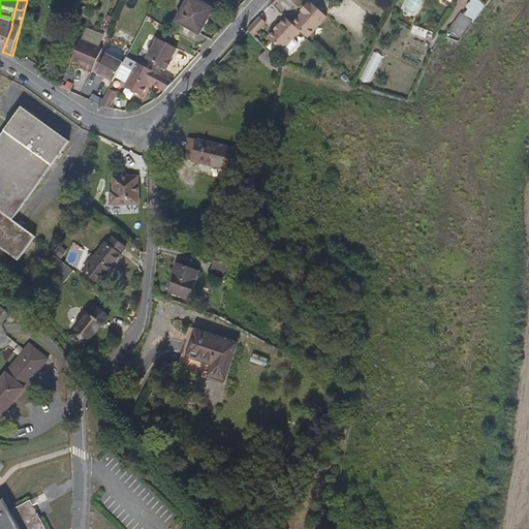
[(213,10),(193,0),(188,0),(177,23),(199,35),(213,10)]
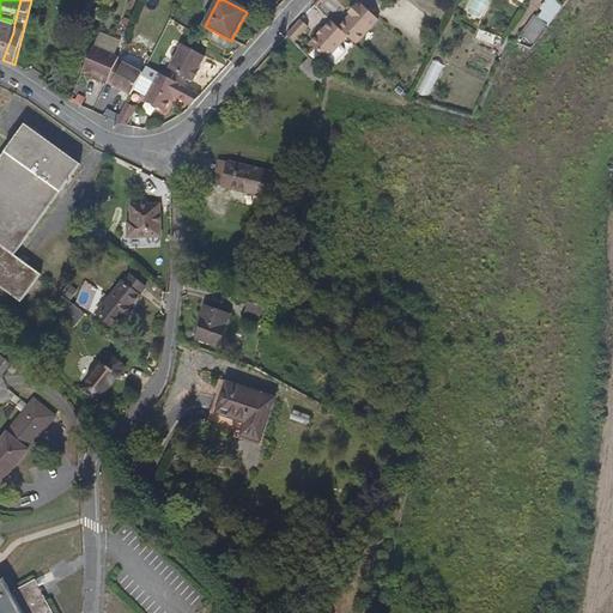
[(319,0),(313,7),(317,11),(326,0),(319,0)]
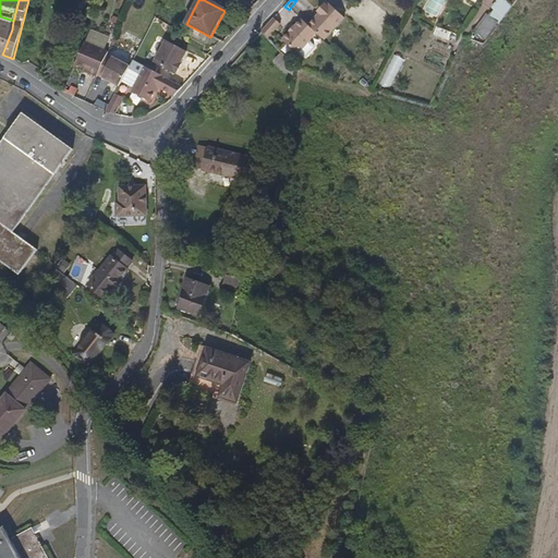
[(493,0),(487,11),(502,20),(509,8),(496,0),(493,0)]
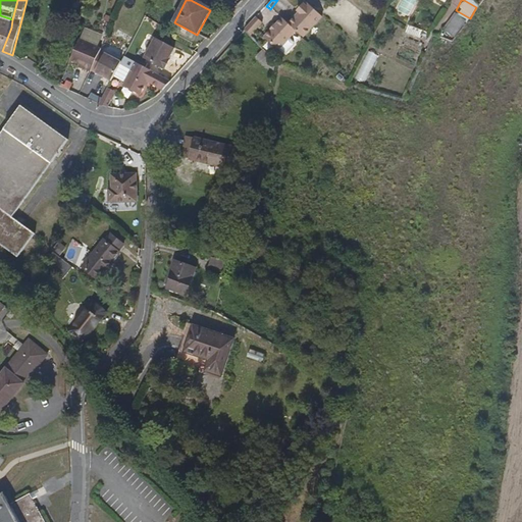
[(295,32),(303,39),(322,17),(307,4),(304,7),(302,4),(296,11),(298,13),(288,24),(295,32)]
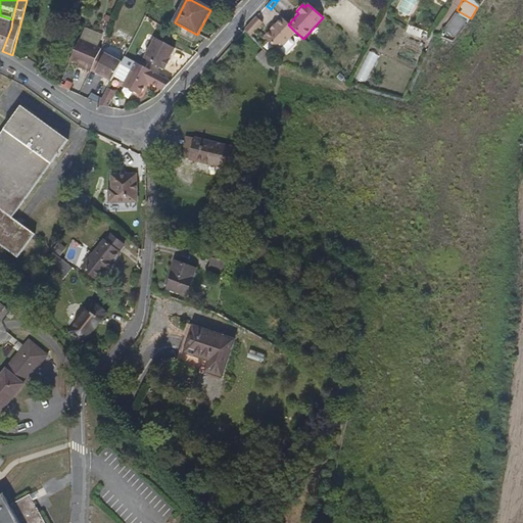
[(455,39),(467,21),(458,14),(444,33),(455,39)]
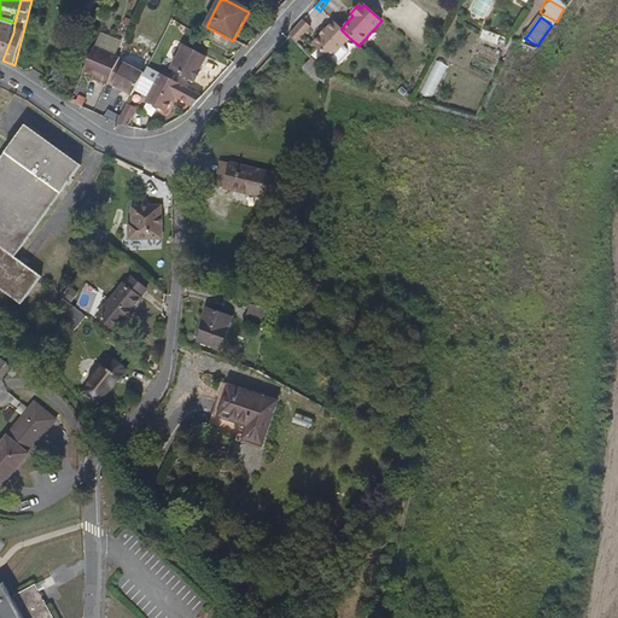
[(0,59),(3,60),(13,33),(15,23),(0,18),(0,59)]
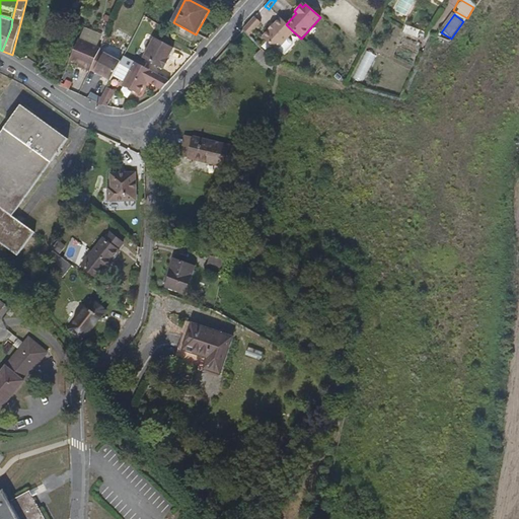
[(242,30),(249,38),(261,25),(253,18),(242,30)]
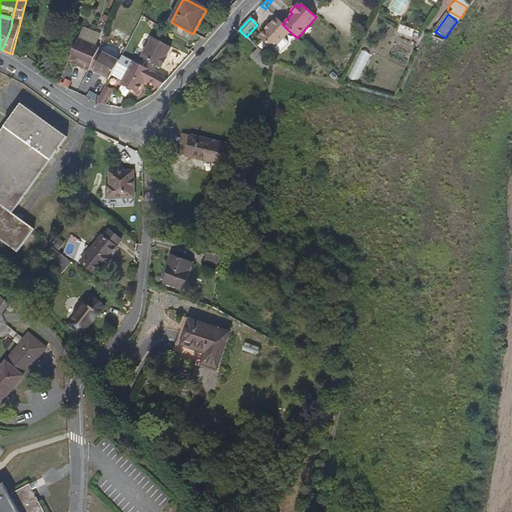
[(272,51),(289,31),(282,24),(276,19),(270,26),(265,31),(258,39),(272,51)]
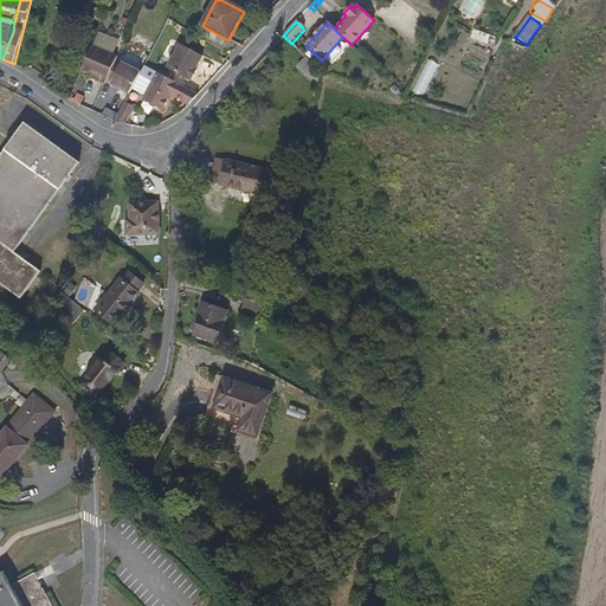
[(488,42),(490,31),(472,28),(470,39),(488,42)]
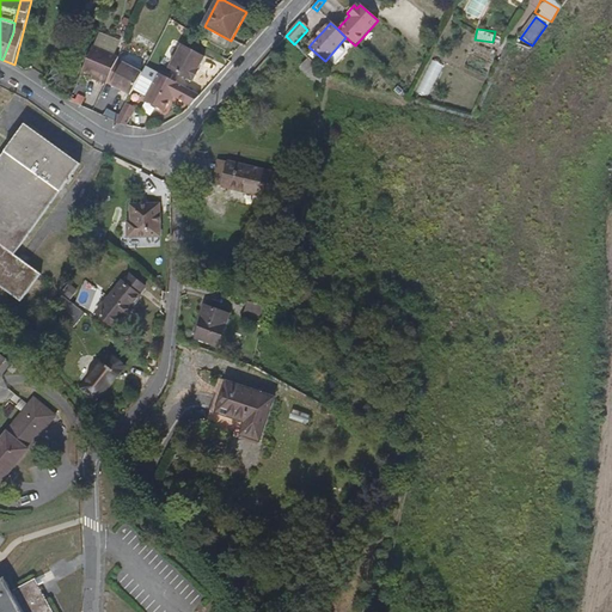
[(169,69),(190,80),(191,79),(193,79),(199,69),(197,67),(203,55),(182,44),(169,69)]
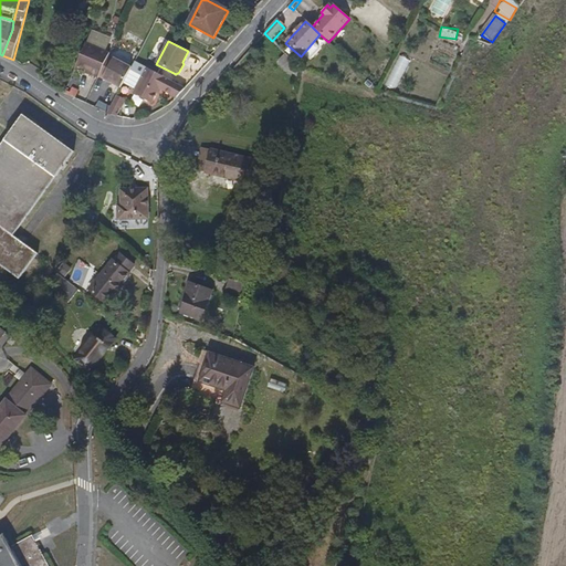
[(80,61),(82,62),(90,42),(88,42),(80,61)]
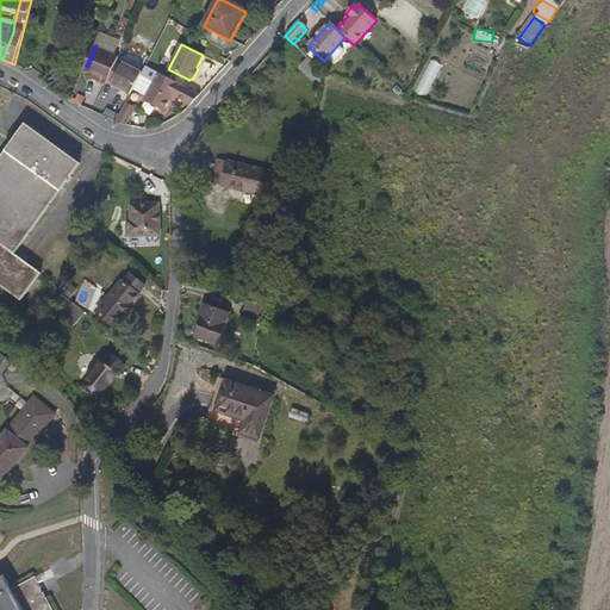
[(98,76),(107,81),(117,60),(118,56),(97,45),(88,67),(95,70),(99,73),(98,76)]
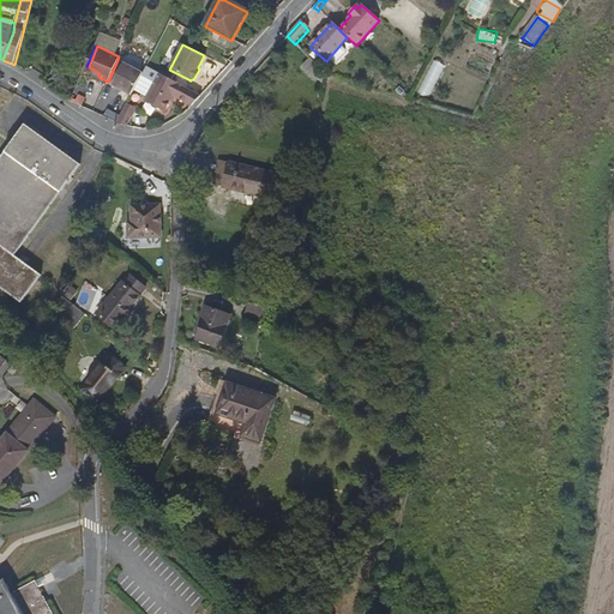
[(311,77),(319,67),(309,59),(301,67),(311,77)]
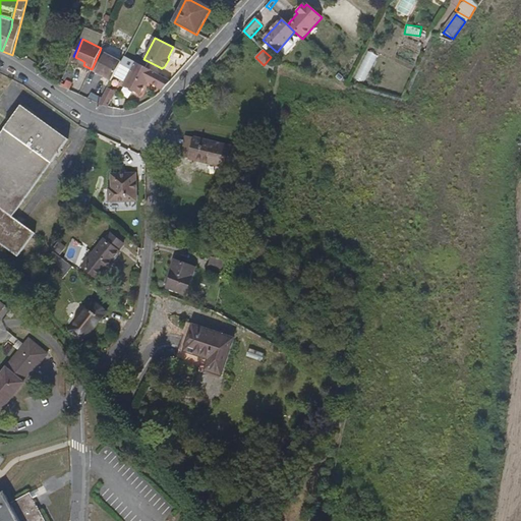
[(94,72),(104,53),(100,51),(92,69),(91,71),(94,72)]
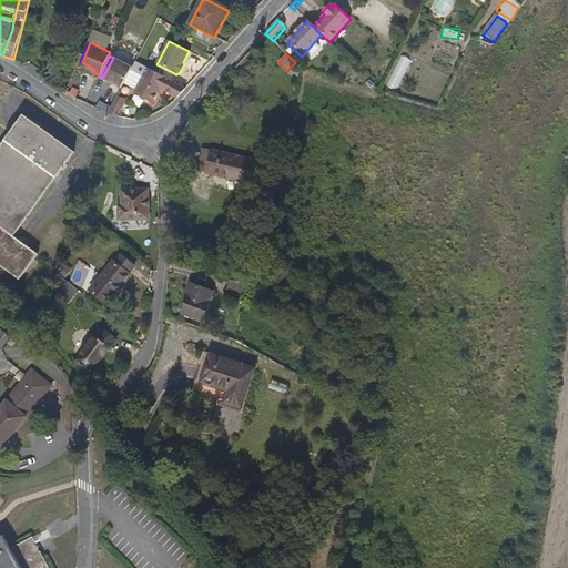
[(121,89),(131,68),(113,58),(102,79),(121,89)]
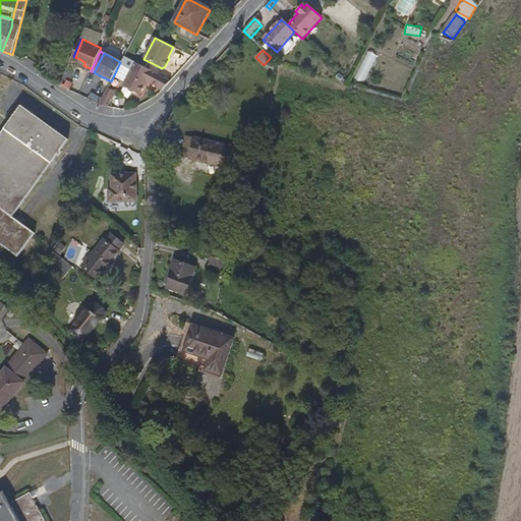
[(273,70),(276,62),(271,57),(264,65),(273,70)]
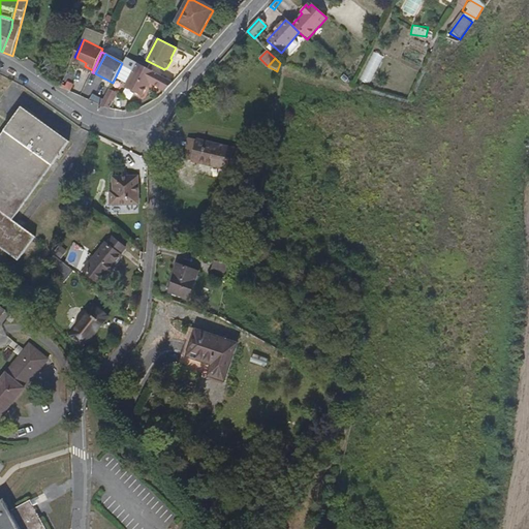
[(164,91),(173,82),(138,63),(125,88),(142,96),(149,83),(164,91)]
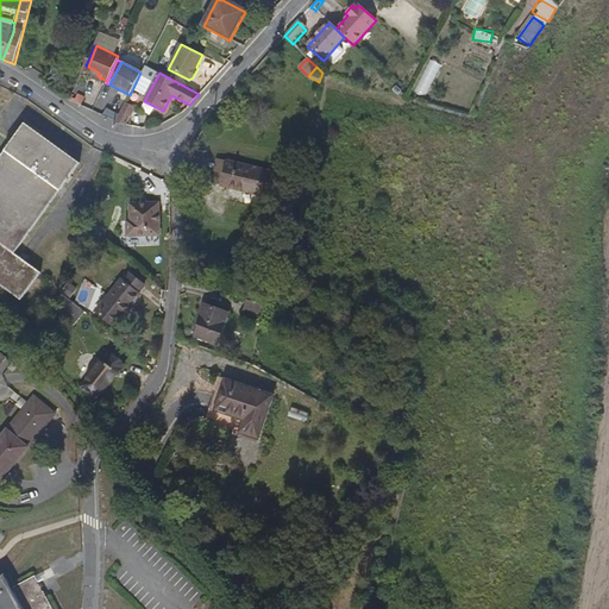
[(130,115),(133,107),(125,104),(120,112),(130,115)]
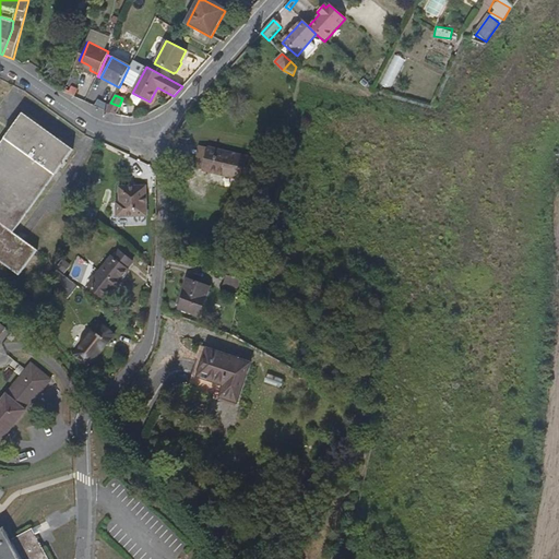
[(106,111),(105,114),(109,115),(116,115),(119,106),(110,103),(109,105),(106,111)]
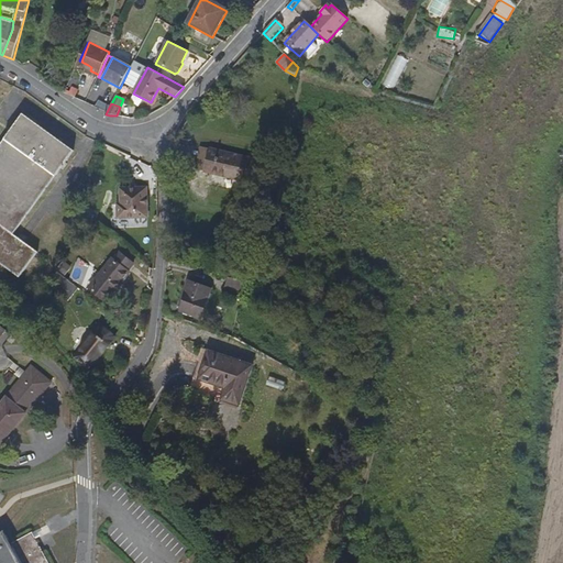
[(74,151),(23,114),(0,146),(0,263),(20,277),(37,253),(13,235),(74,151)]
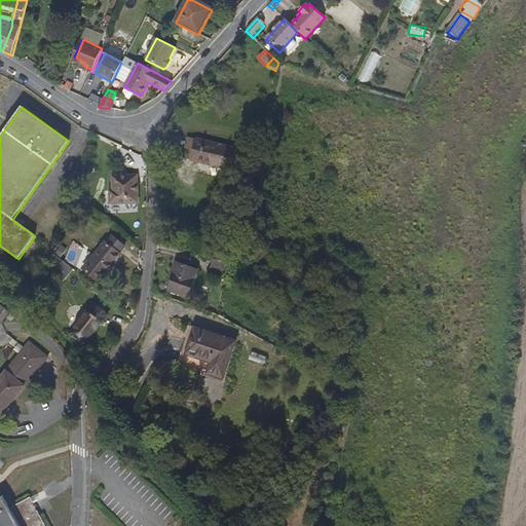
[(182,157),(190,159),(195,141),(187,139),(182,157)]
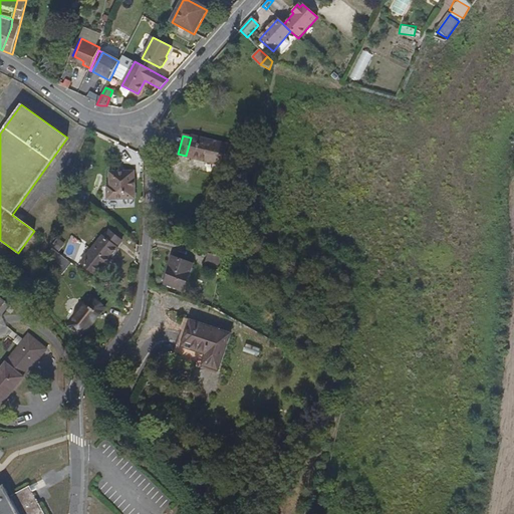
[(191,138),(186,156),(186,157),(225,167),(230,146),(191,136),(191,138)]
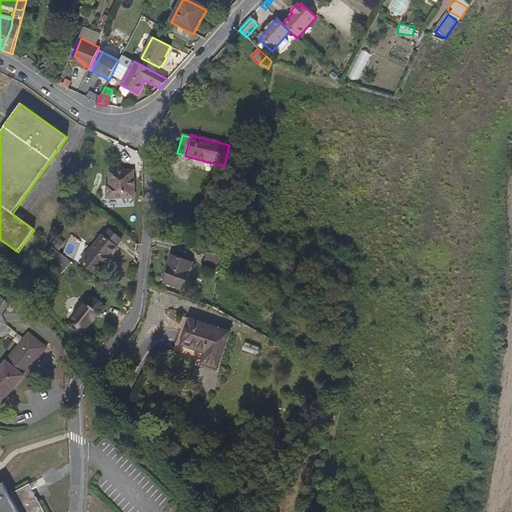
[(135,198),(133,171),(109,172),(109,186),(106,186),(107,199),(135,198)]
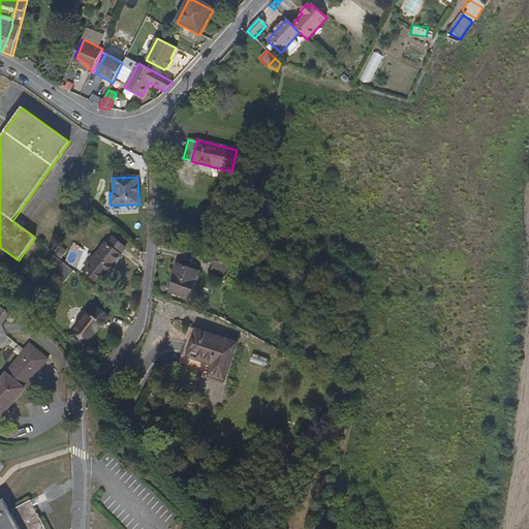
[(121,255),(126,248),(112,238),(106,244),(105,243),(83,271),(100,283),(121,256),(121,255)]
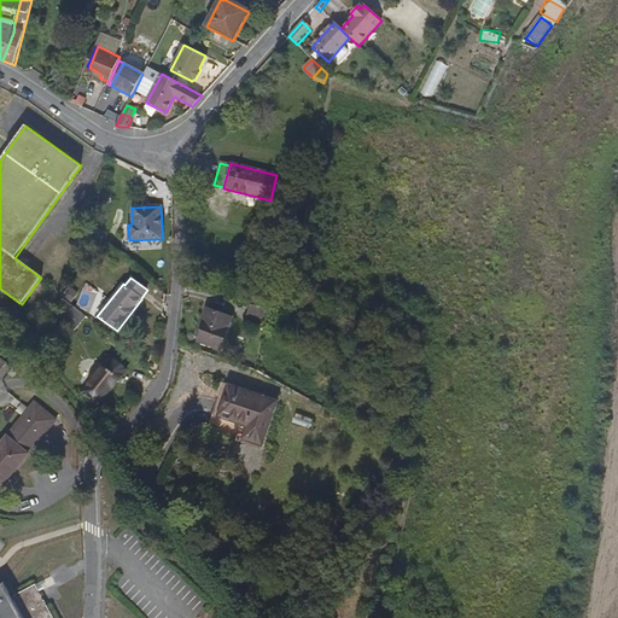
[(74,301),(77,290),(66,286),(63,297),(74,301)]
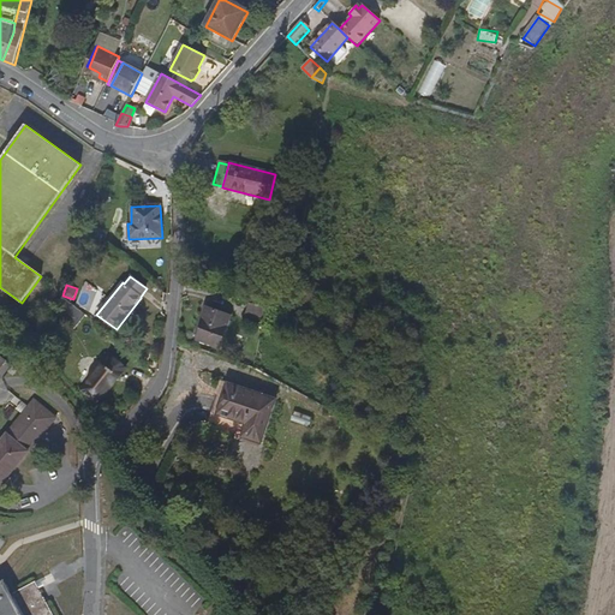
[(61,296),(55,314),(73,329),(85,316),(61,296)]
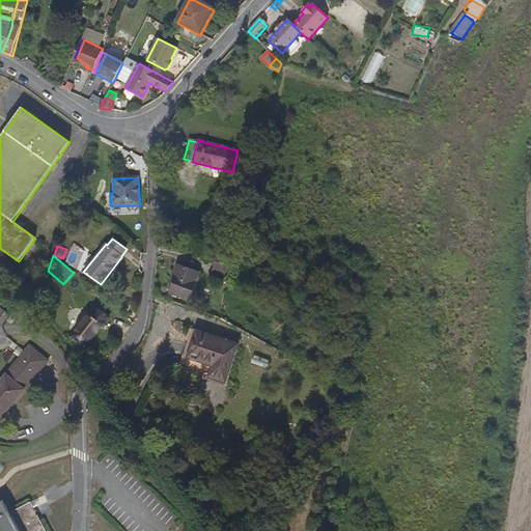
[(227,283),(231,267),(216,261),(211,277),(227,283)]
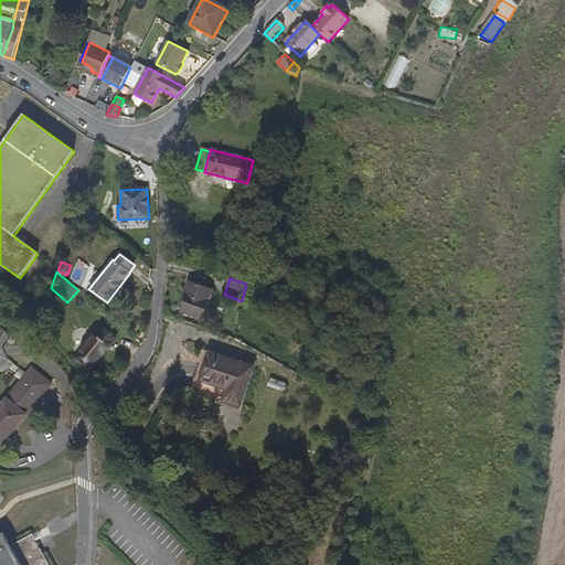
[(200,320),(212,291),(189,283),(183,295),(187,296),(180,313),(200,320)]
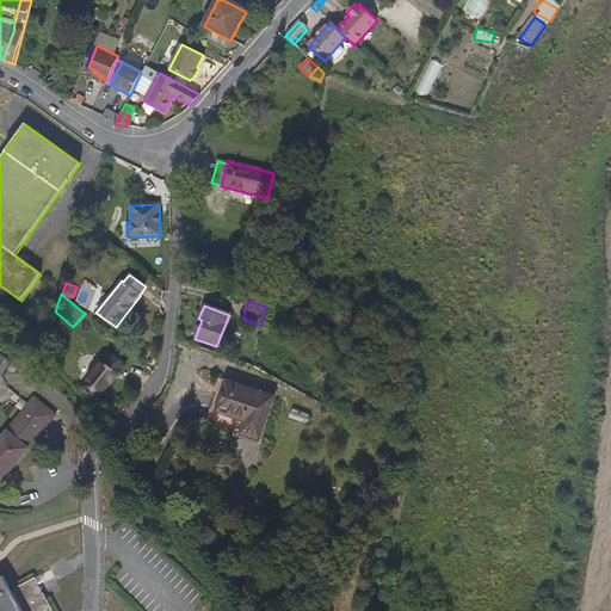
[(98,401),(125,365),(109,353),(81,388),(98,401)]
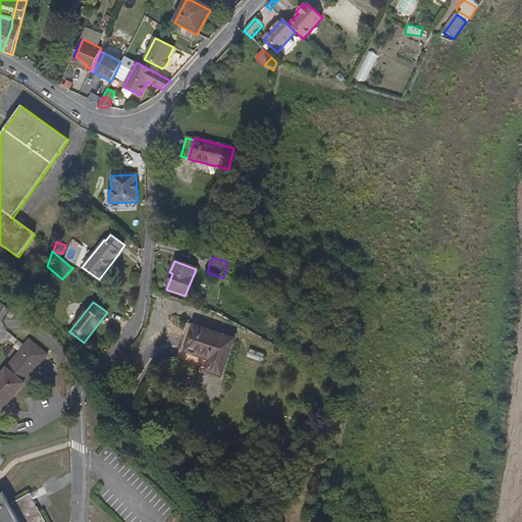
[(0,413),(1,412),(7,405),(23,384),(21,382),(28,375),(29,377),(48,355),(29,340),(23,346),(19,351),(9,363),(12,365),(7,370),(5,368),(0,374),(0,314),(5,308),(0,303),(0,413)]
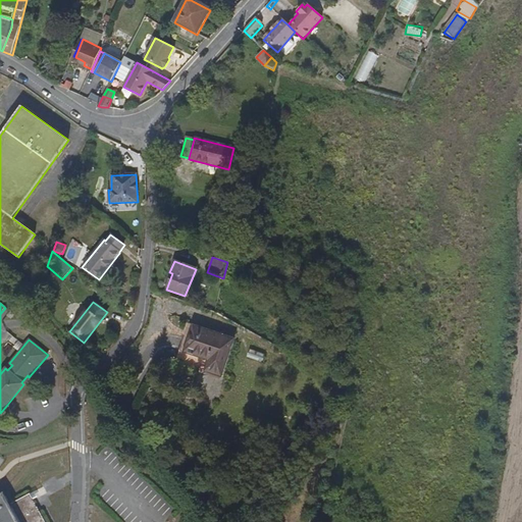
[(221,377),(235,338),(193,325),(184,352),(208,361),(205,371),(221,377)]
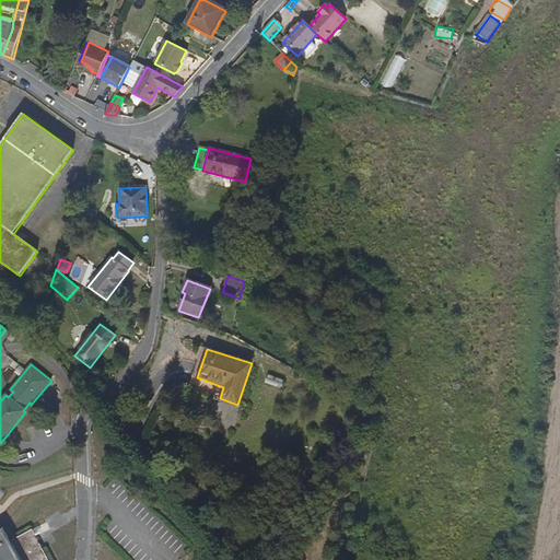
[(21,376),(25,371),(20,366),(15,372),(21,376)]
